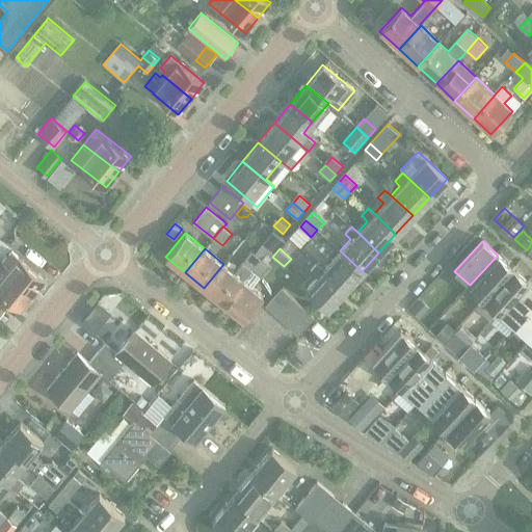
[(273,256),(267,250),(264,255),(270,259),(272,257),(273,256)]
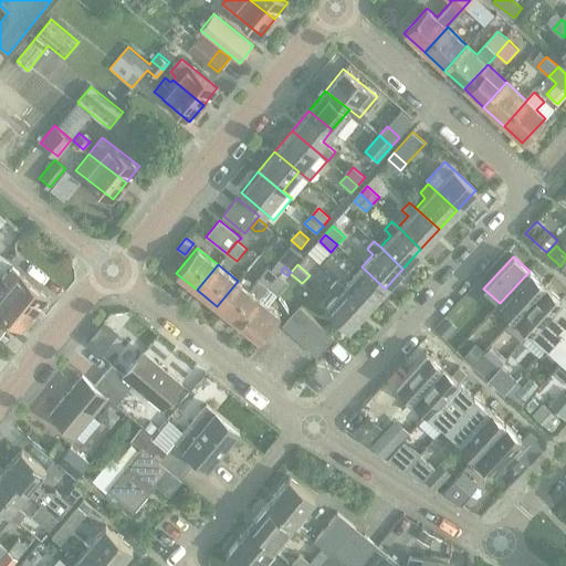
[(362,266),(344,286),(366,307),(385,289),(362,266)]
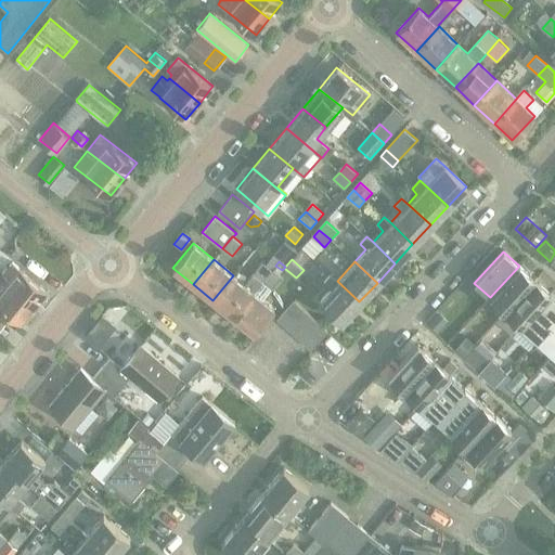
[(2,281),(34,306),(47,291),(13,262),(7,270),(2,274),(5,276),(2,281)]
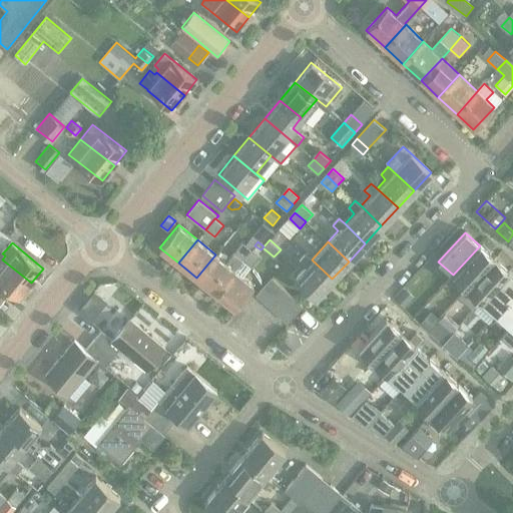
[(215,254),(196,278),(214,293),(251,248),(244,242),(226,264),(215,254)]
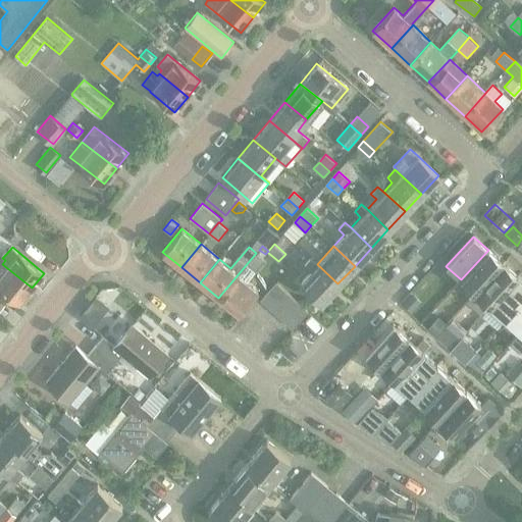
[(488,250),(461,279),(475,293),(503,263),(488,250)]
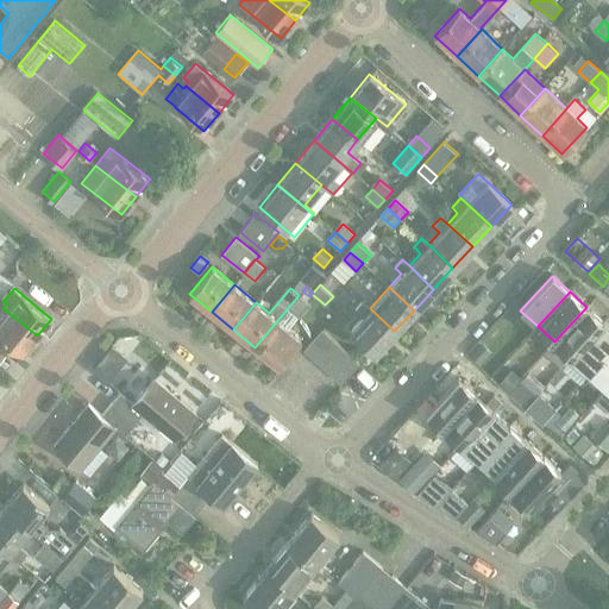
[(299,295),(255,347),(277,365),(300,338),(289,330),(309,303),(299,295)]
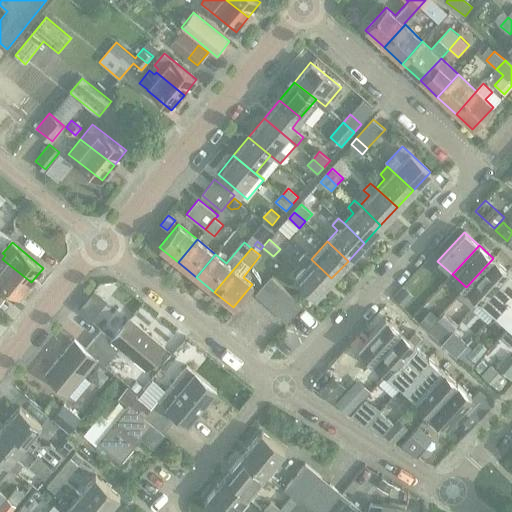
[(305,265),(294,277),(315,296),(331,278),(311,259),(305,253),(299,259),(305,265)]
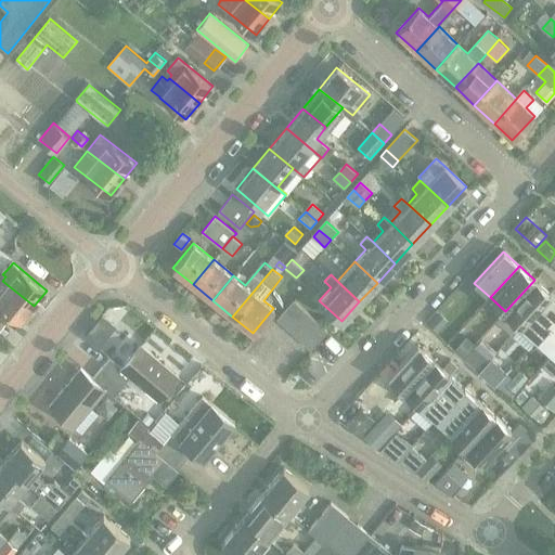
[(0,305),(21,322),(34,306),(2,281),(0,279),(0,305)]
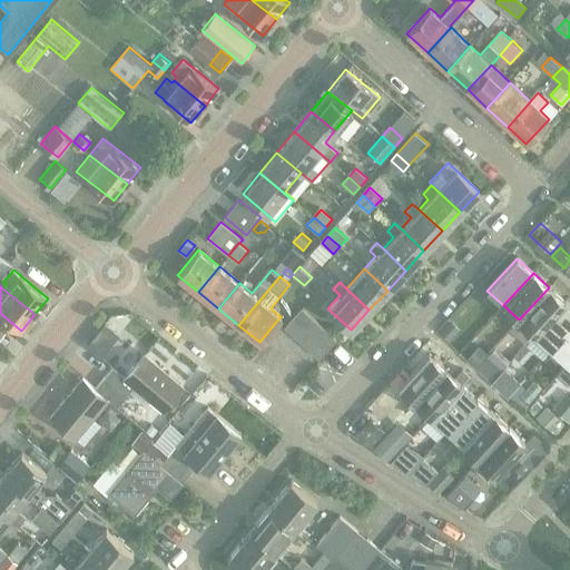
[(519,320),(511,328),(527,344),(536,334),(564,302),(549,287),(519,320)]
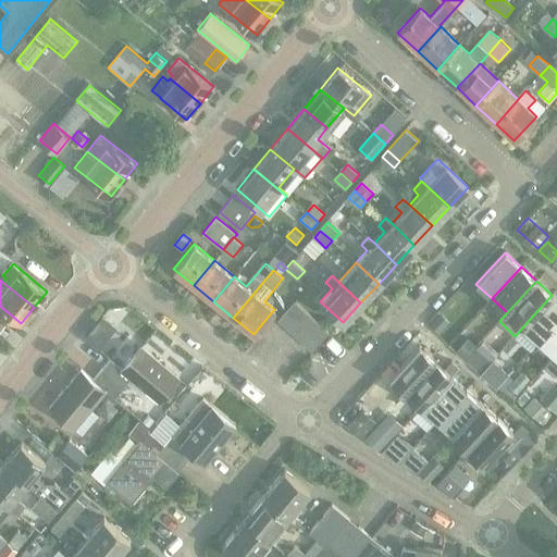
[(556,299),(552,295),(523,326),(539,341),(556,320),(556,299)]
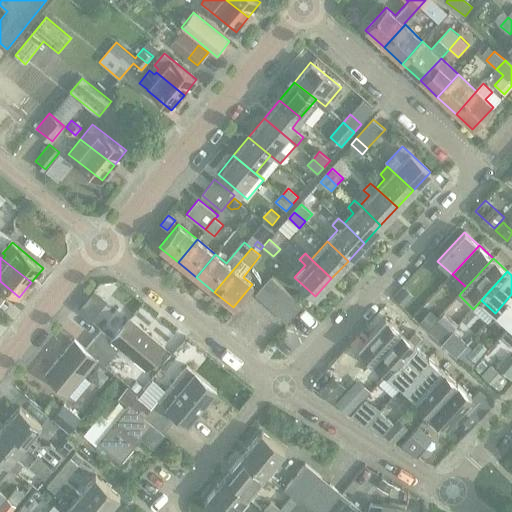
[(271,278),(255,295),(262,302),(278,285),(271,278)]
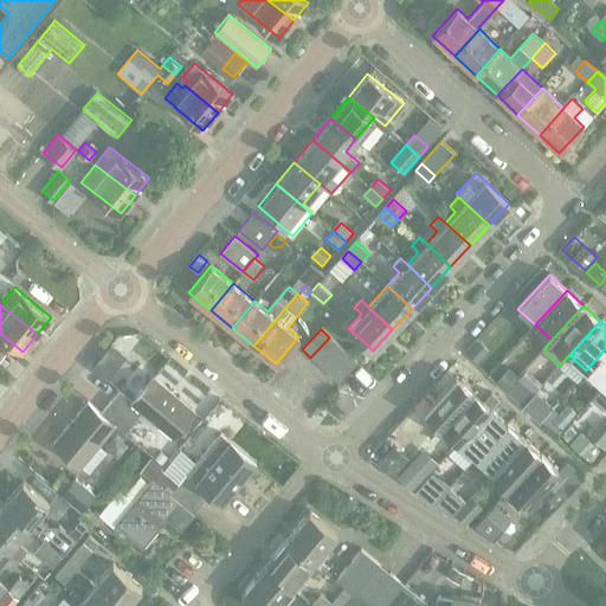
[(329,337),(310,358),(320,366),(339,346),(329,337)]
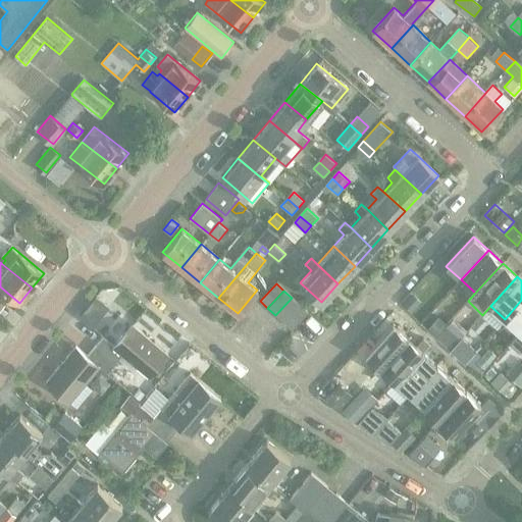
[(412,293),(403,303),(412,311),(421,302),(412,293)]
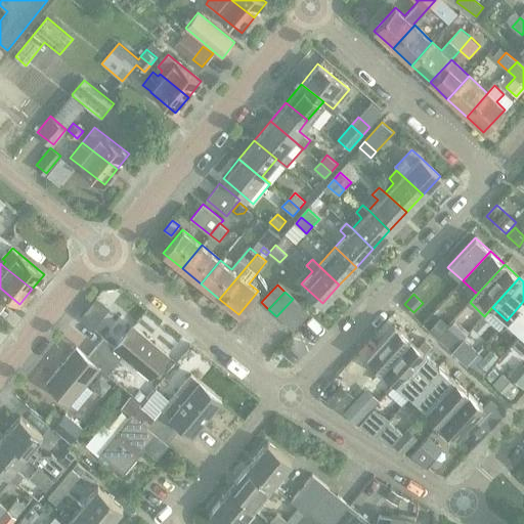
[(293,299),(276,316),(284,323),(300,306),(293,299)]
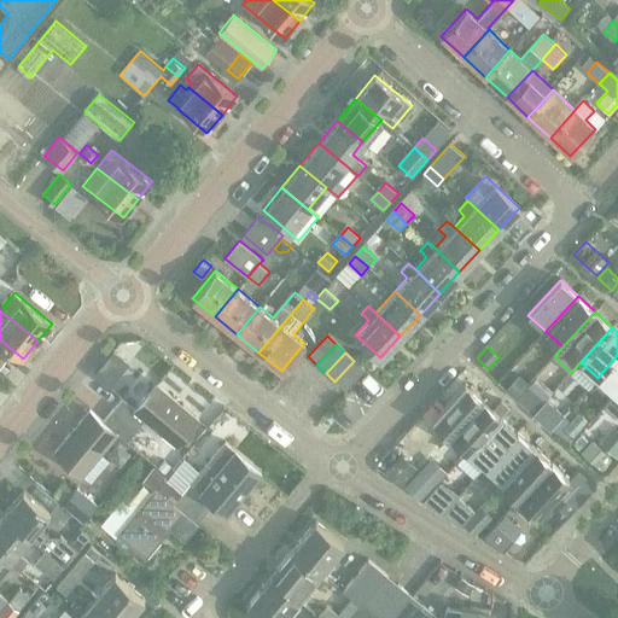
[(617,355),(598,378),(614,394),(617,390),(617,355)]
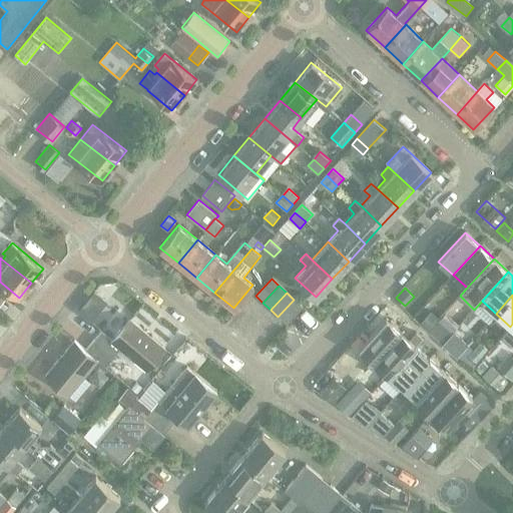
[(294,300),(278,317),(286,324),(302,307),(294,300)]
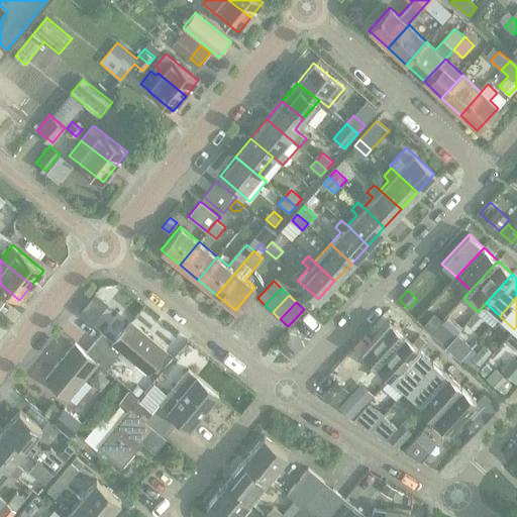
[(87,303),(78,313),(92,323),(100,313),(87,303)]
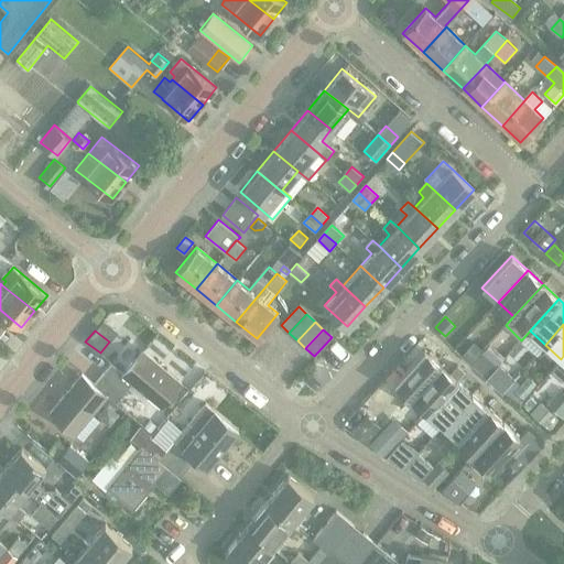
[(474,342),(462,355),(472,362),(483,350),(483,349),(474,342)]
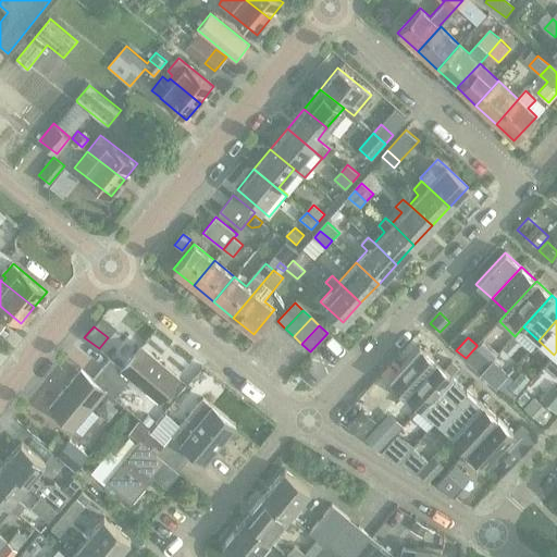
[(390,376),(406,393),(435,361),(418,345),(390,376)]
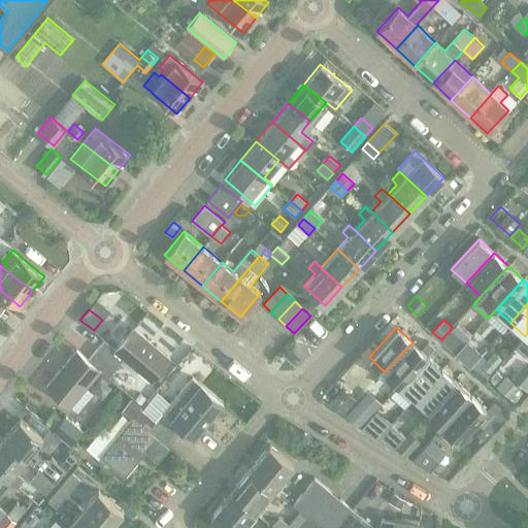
[(94,351),(114,367),(123,358),(150,381),(168,358),(133,328),(114,350),(103,340),(94,351)]
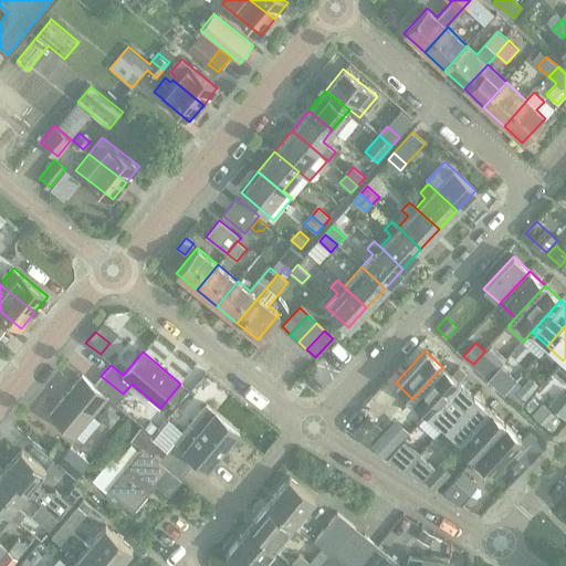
[(484,352),(473,364),(473,365),(480,371),(485,377),(498,364),(484,352)]
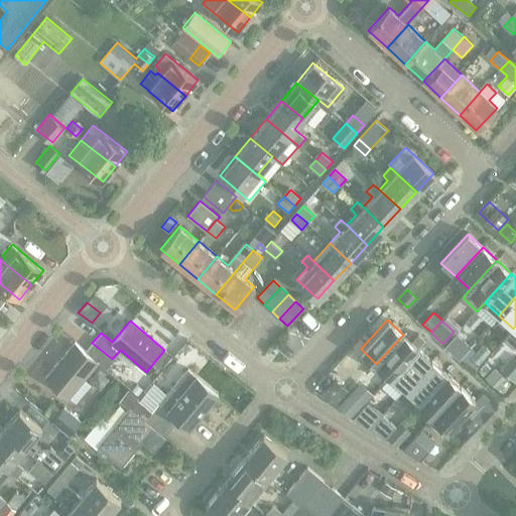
[(515,326),(513,329),(506,337),(515,346),(515,326)]
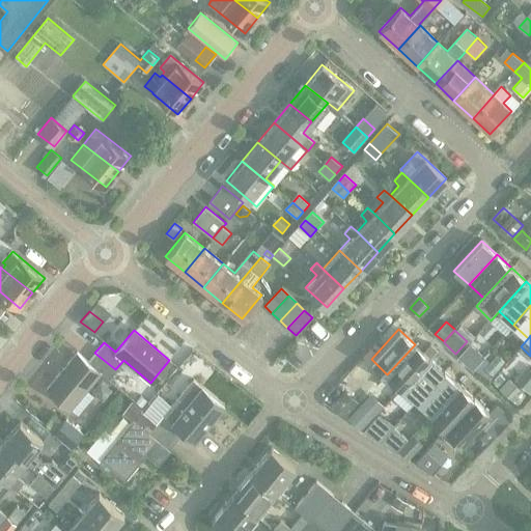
[(468,343),(457,355),(473,368),(474,368),(483,357),(468,343)]
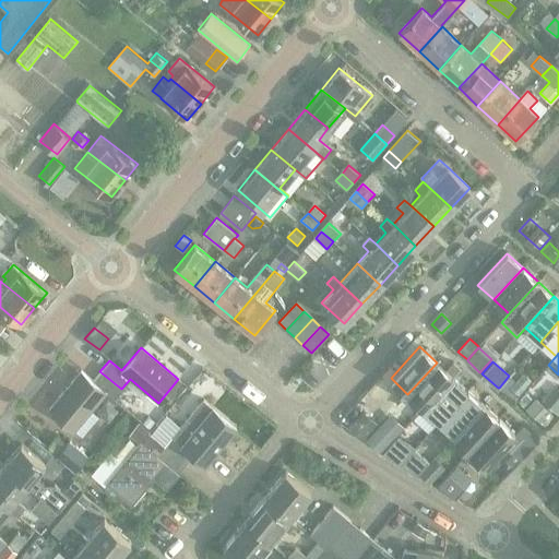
[(437,363),(407,394),(424,408),(453,376),(452,376),(459,368),(452,363),(445,370),(437,363)]
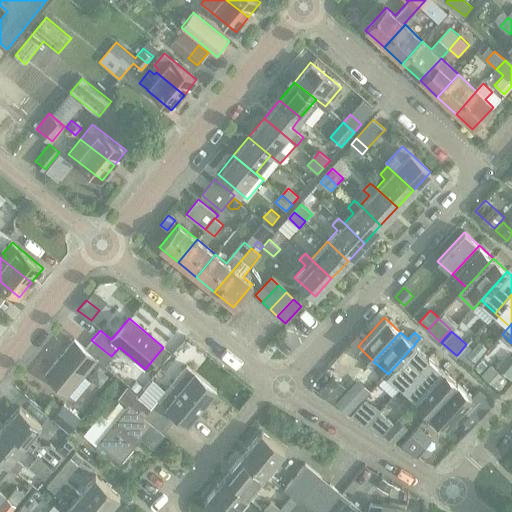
[(103,366),(111,356),(91,340),(84,349),(74,341),(46,375),(67,393),(95,359),(103,366)]
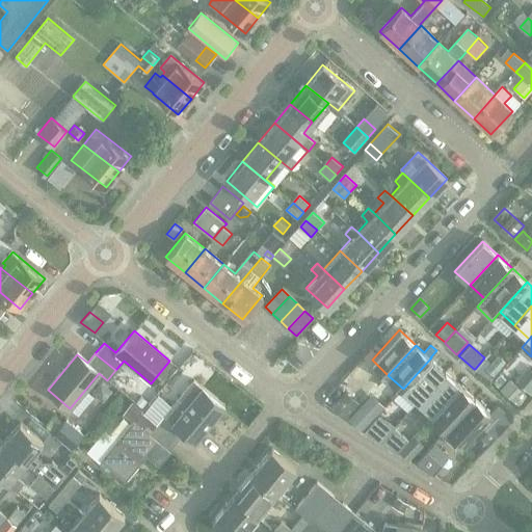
[(431,357),(403,389),(418,402),(446,371),(431,357)]
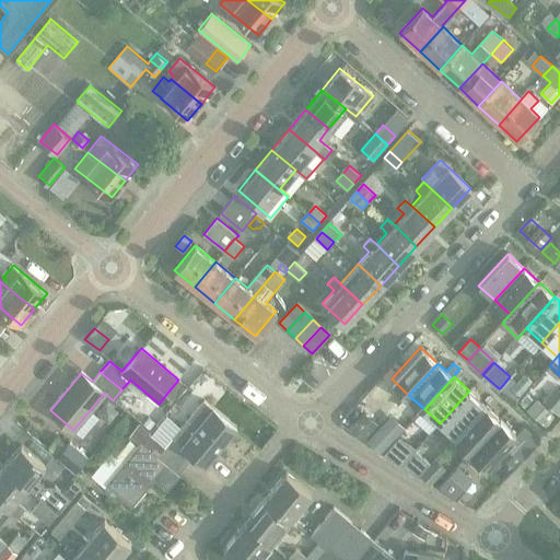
[(510,376),(500,388),(515,403),(520,397),(510,387),(515,381),(510,376)]
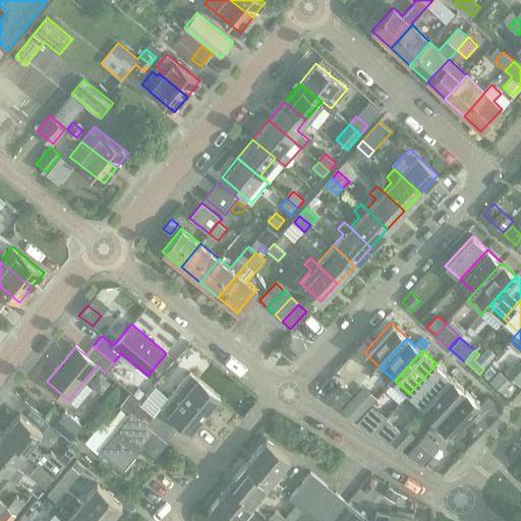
[(437,363),(409,394),(423,407),(451,377),(437,363)]
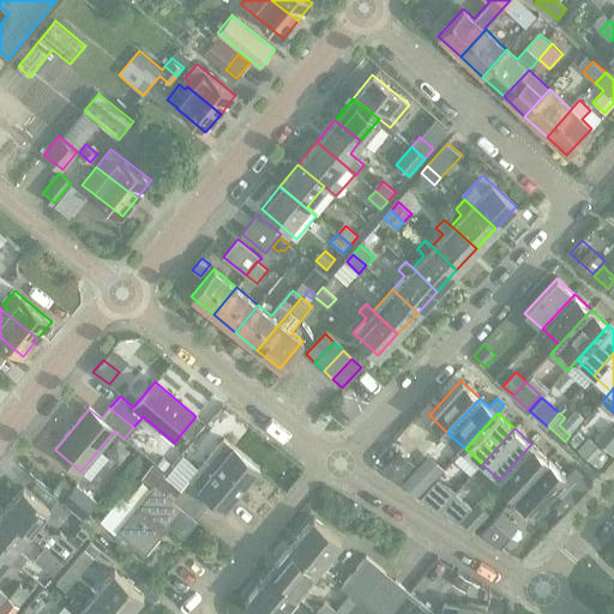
[(578,450),(590,461),(599,468),(612,455),(603,446),(600,450),(589,439),(578,450)]
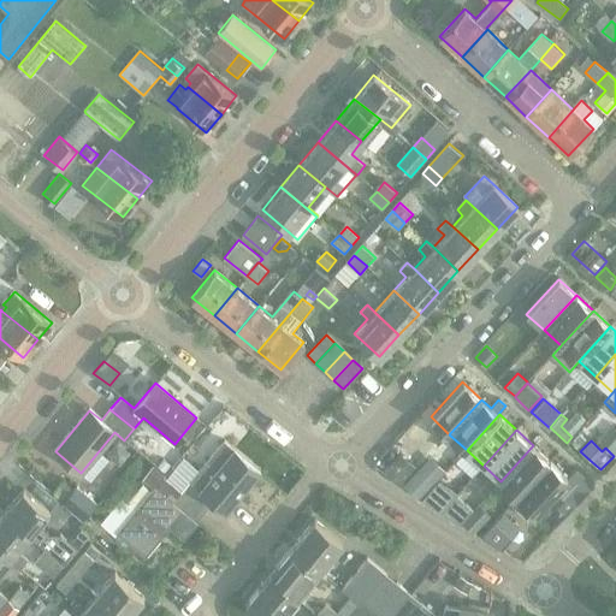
[(181,491),(179,493),(201,513),(209,502),(225,511),(259,472),(224,442),(181,491)]
